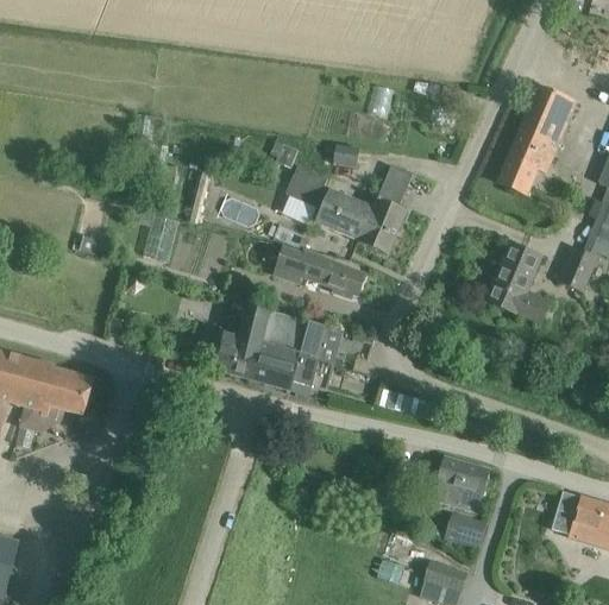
[(608,64),(603,62),(598,71),(608,76),(608,64)]
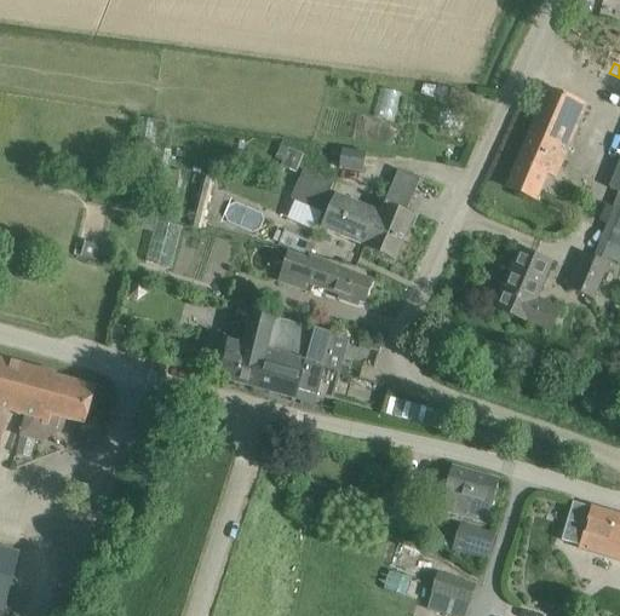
[(438,82),(435,96),(471,107),(476,95),(438,82)]
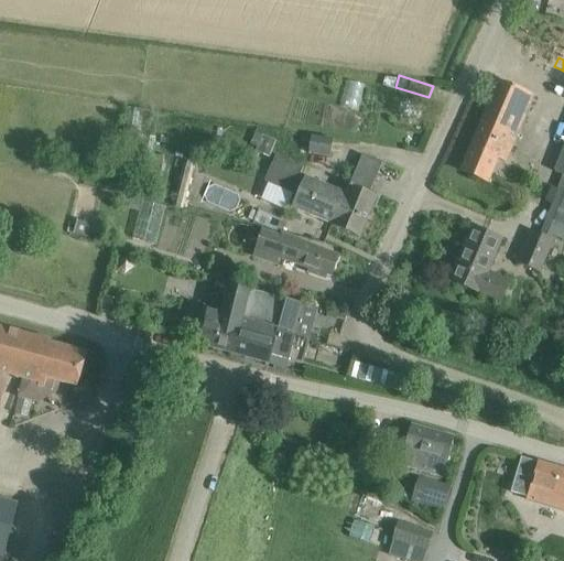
[(461,168),(480,176),(490,181),(501,154),(509,158),(535,94),(498,78),(461,168)]
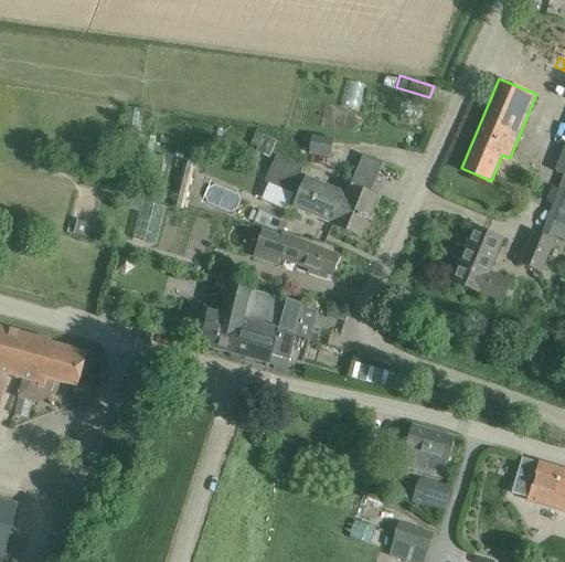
[(255,129),(248,144),(272,154),(278,138),(255,128),(255,129)]
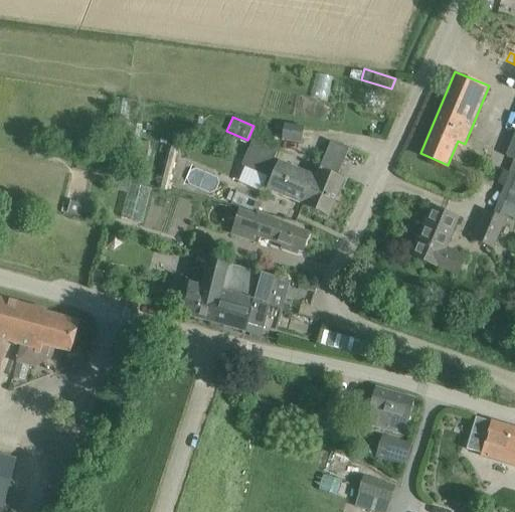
[(129,122),(127,137),(139,138),(141,123),(129,122)]
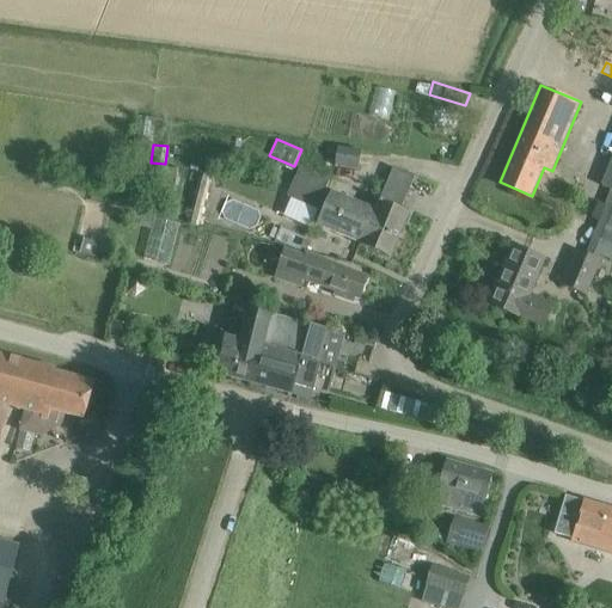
[(359,169),(361,149),(336,146),(334,165),(359,169)]
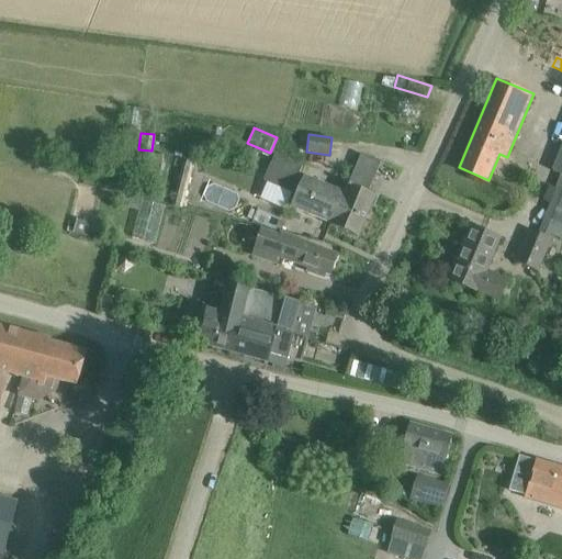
[(330,223),(343,190),(298,172),(302,163),(273,151),(262,180),(296,193),(291,207),(330,223)]
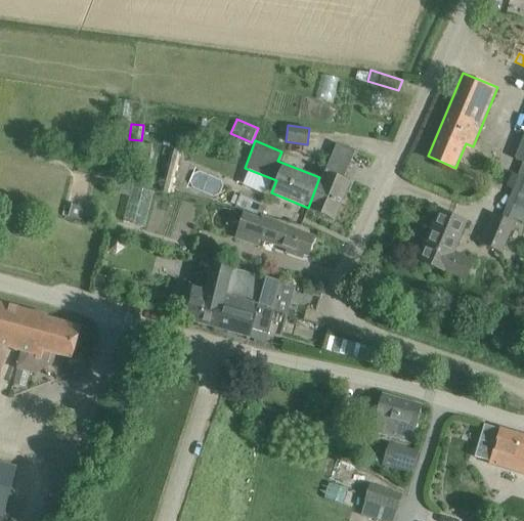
[(141,141),(139,155),(150,157),(153,142),(141,141)]
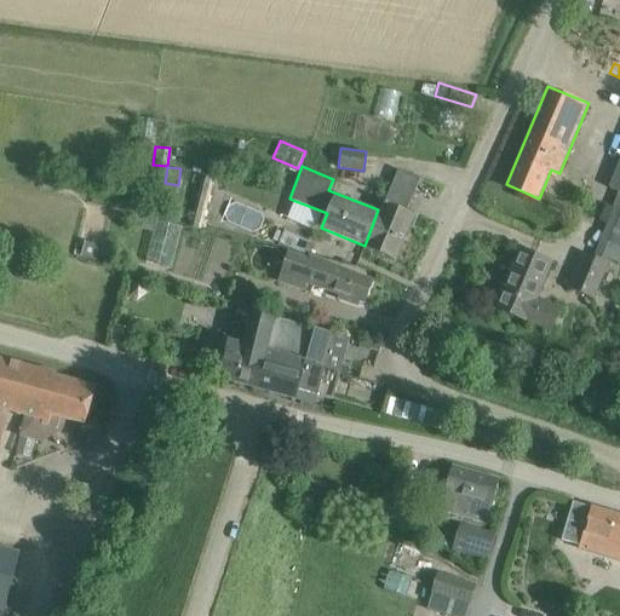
[(365,246),(373,248),(395,258),(414,213),(406,209),(420,177),(399,167),(378,209),(365,246)]
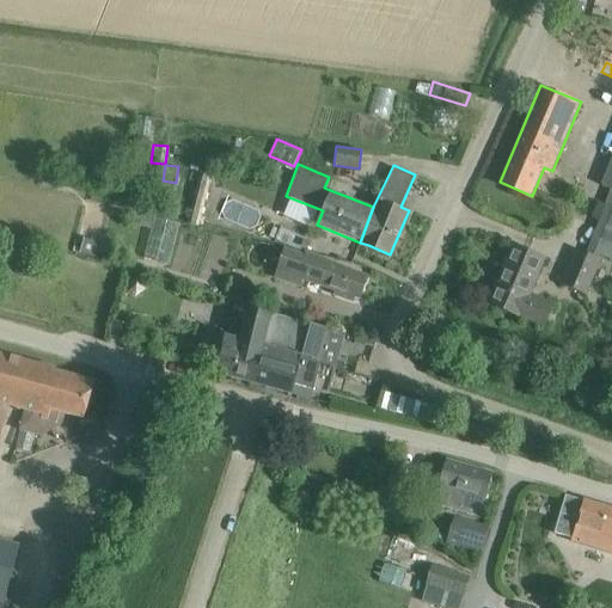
[(200,171),(188,220),(200,222),(212,174),(200,171)]
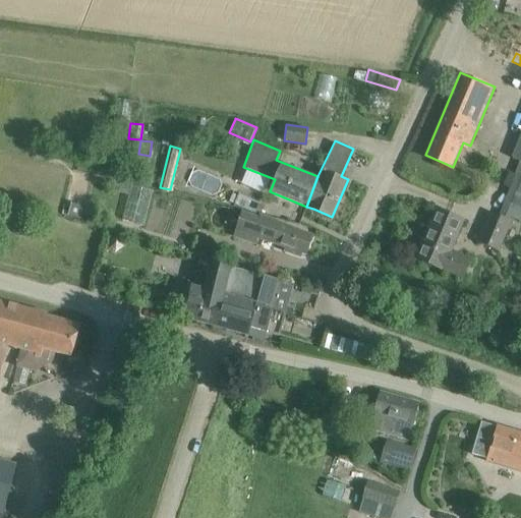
[(120,179),(117,189),(128,192),(122,217),(143,223),(153,187),(120,179)]
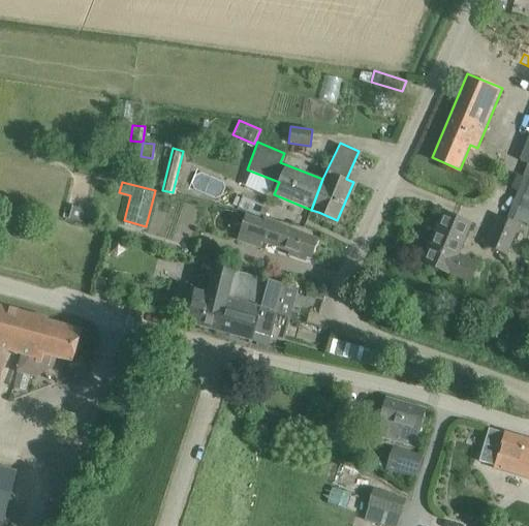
[(528,185),(524,184),(512,215),(520,217),(528,221),(528,185)]
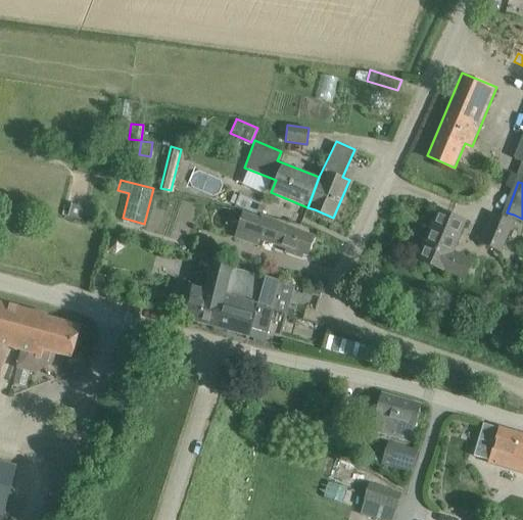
[(239,191),(235,202),(246,207),(250,196),(239,191)]
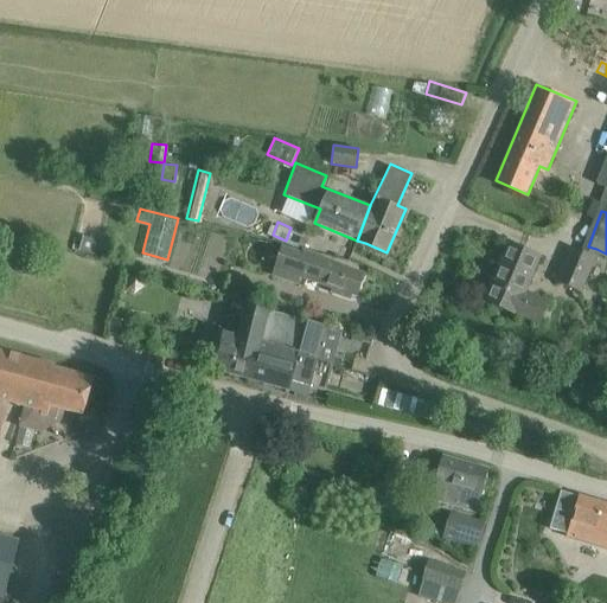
[(82,232),(78,248),(94,251),(97,237),(82,232)]
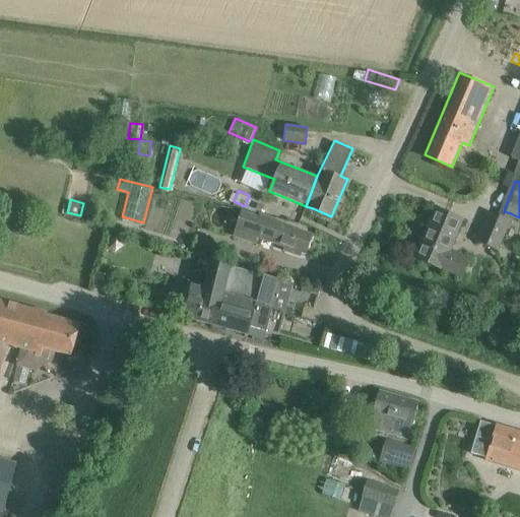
[(463,217),(454,213),(436,205),(424,233),(426,234),(417,253),(415,252),(414,256),(442,267),(442,266),(462,274),(469,258),(450,249),(463,217)]
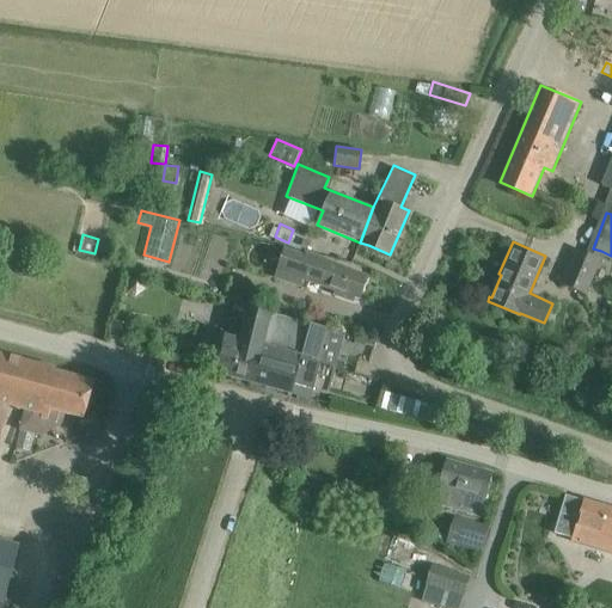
[(586,292),(600,258),(576,249),(562,282),(586,292)]
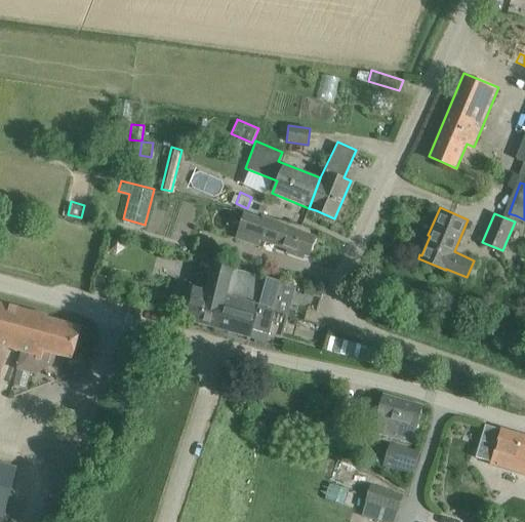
[(277,243),(289,247),(309,254),(316,235),(296,228),(283,224),(244,215),(238,236),(260,243),(264,232),(279,236),(277,243)]
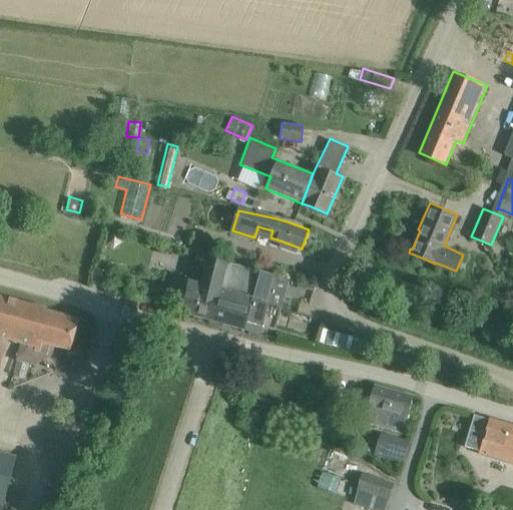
[(193,230),(189,243),(202,247),(206,234),(193,230)]
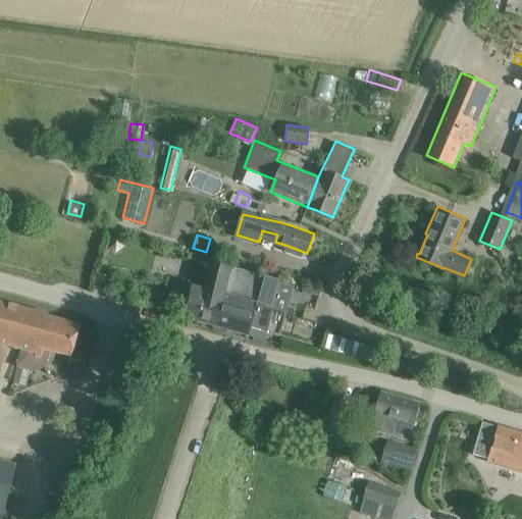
[(184,315),(216,324),(222,303),(221,303),(231,265),(200,257),(184,315)]
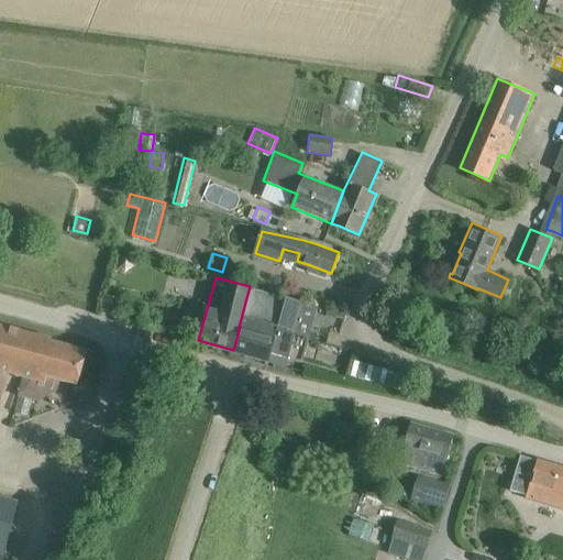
[(288,354),(304,300),(286,296),(286,297),(250,286),(239,327),(240,327),(233,350),(268,360),(271,349),(288,354)]
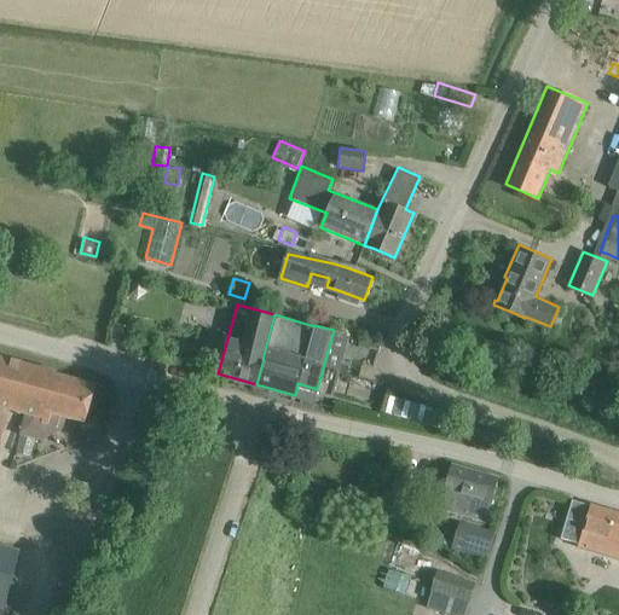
[(131,328),(116,323),(113,337),(127,341),(131,328)]
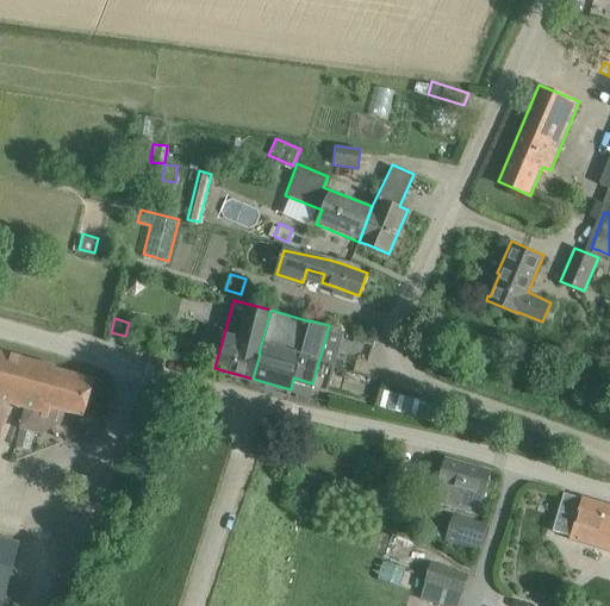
[(56,364),(6,351),(0,375),(0,399),(48,416),(50,405),(83,414),(93,378),(55,367),(56,364)]
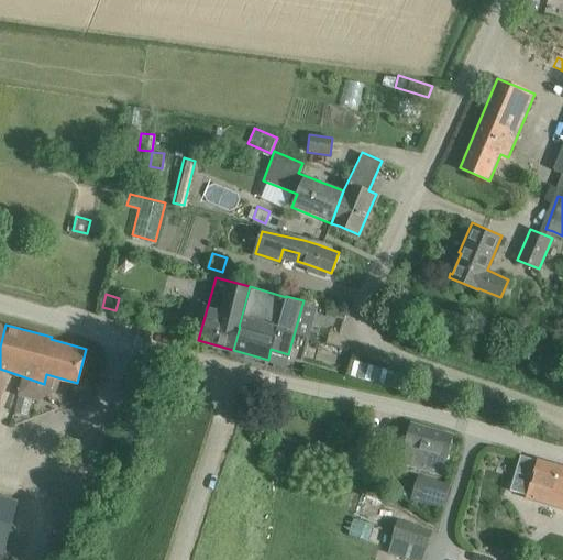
[(350,358),(346,372),(408,388),(411,374),(411,373),(404,371),(350,358)]
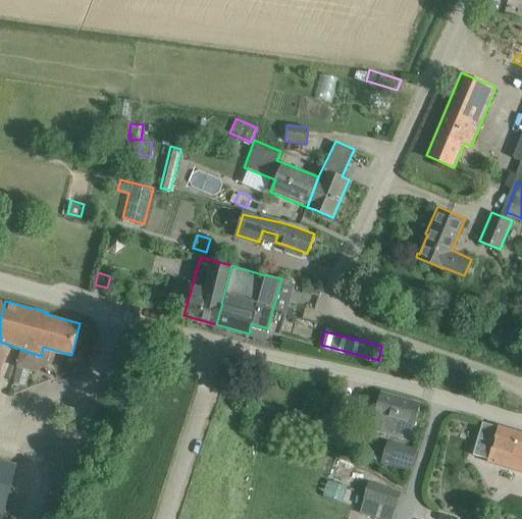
[(16,365),(13,379),(27,383),(31,369),(16,365)]
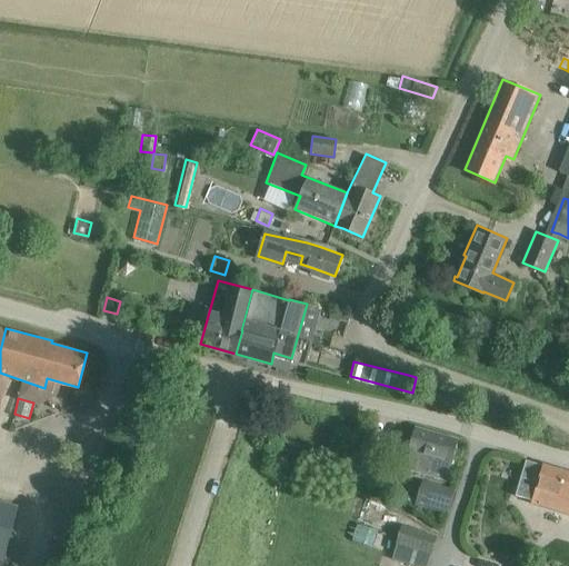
[(416,426),(410,448),(406,464),(423,467),(425,462),(448,468),(450,459),(457,438),(416,426)]
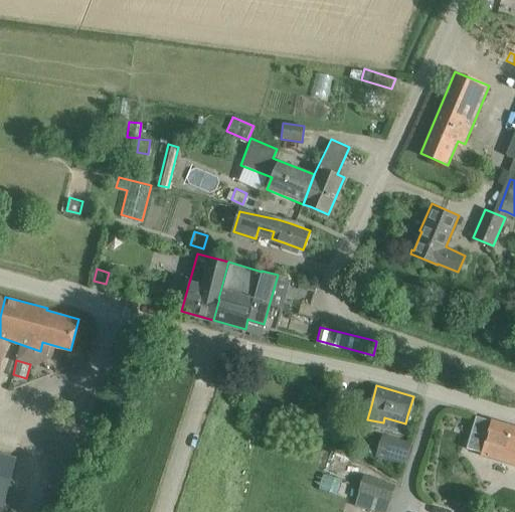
[(514,425),(476,414),(470,434),(467,446),(483,451),(482,454),(514,463),(514,425)]
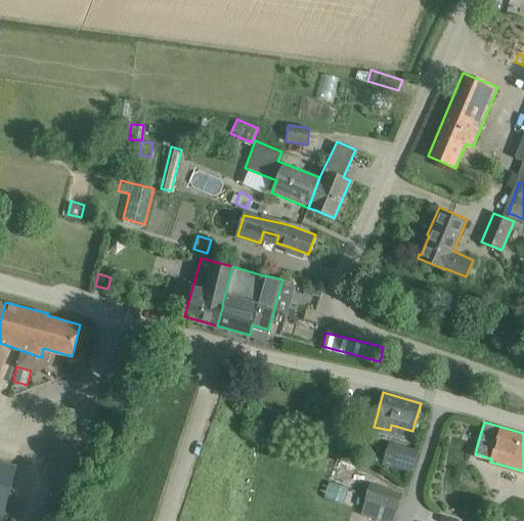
[(388,439),(382,462),(411,471),(418,447),(388,439)]
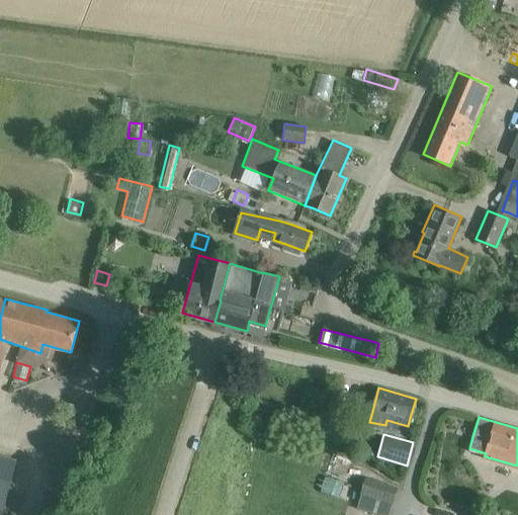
[(89,453),(81,450),(73,468),(80,473),(89,453)]
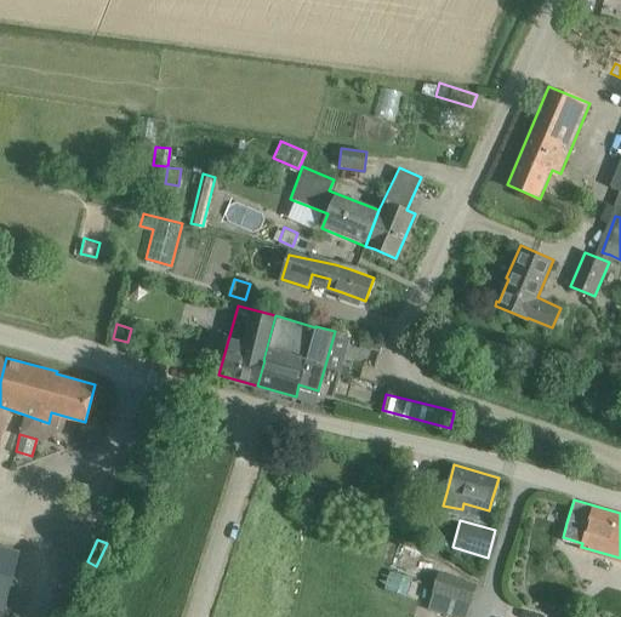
[(0,616),(7,616),(10,606),(26,610),(35,571),(41,572),(45,556),(21,550),(0,546),(0,616)]
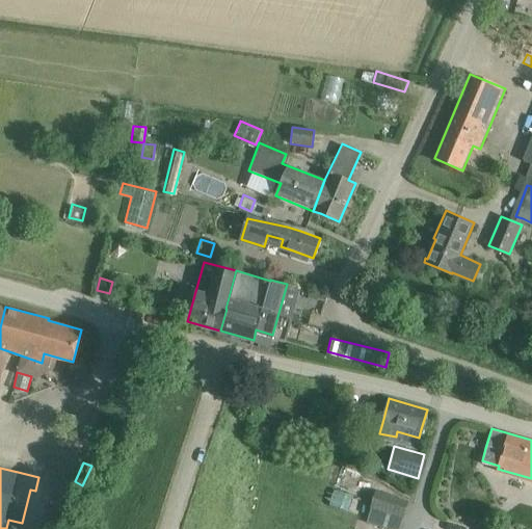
[(374,490),(365,522),(388,528),(397,528),(406,500),(374,490)]
